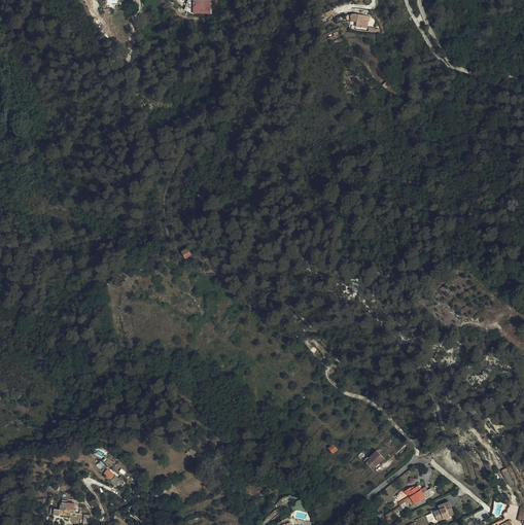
[(190,1),(190,14),(215,14),(214,0),(190,1)]
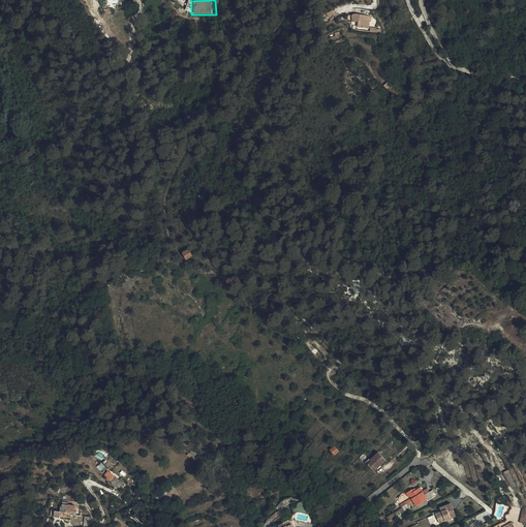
[(359,14),(353,16),(354,24),(361,24),(359,29),(372,30),(372,23),(374,23),(374,17),(359,14)]
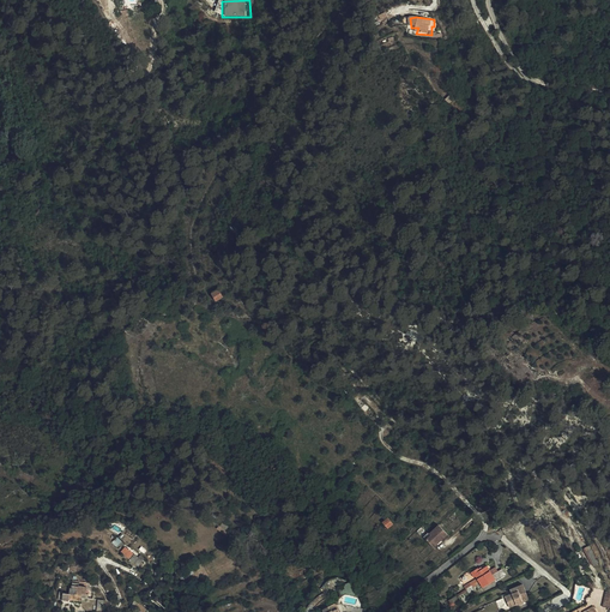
[(213,301),(222,297),(216,286),(212,287),(215,291),(210,293),(213,301)]
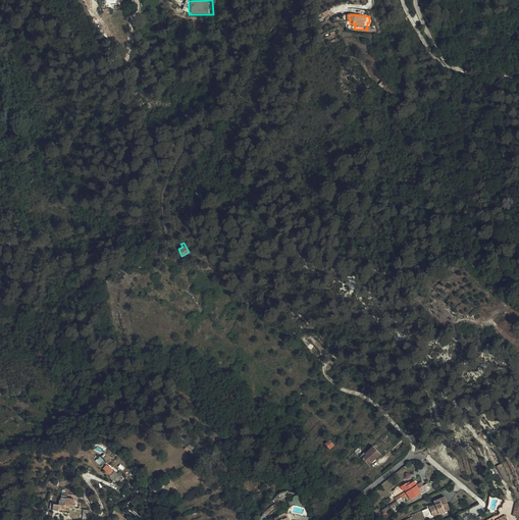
[(333,446),(329,440),(325,445),(329,449),(333,446)]
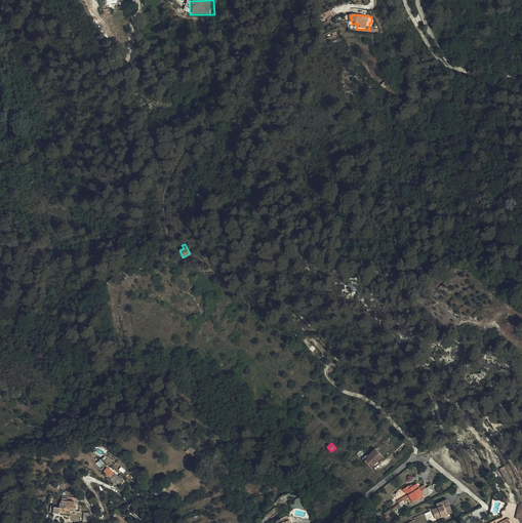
[(194,448),(190,452),(195,457),(199,454),(194,448)]
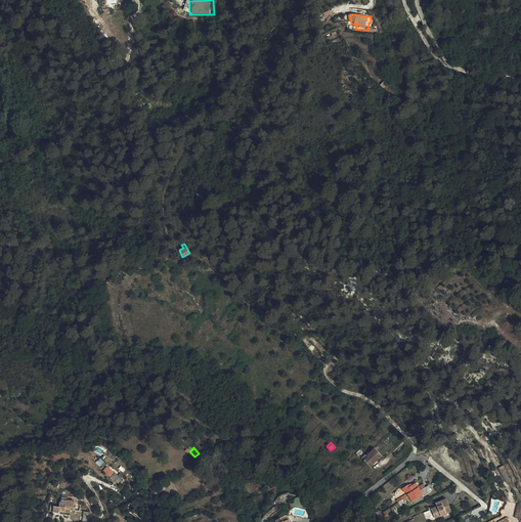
[(366,453),(362,457),(371,466),(383,455),(376,447),(366,454),(366,453)]
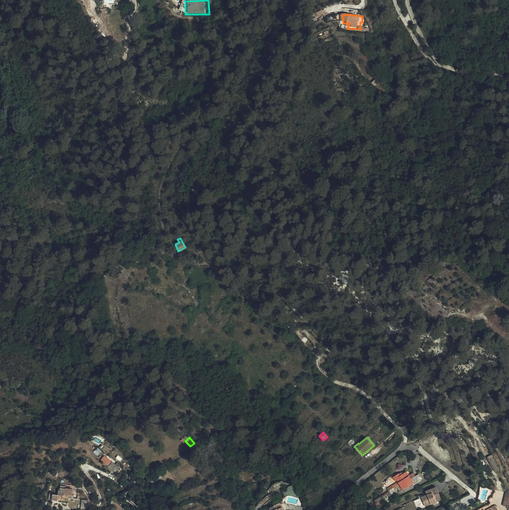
[(108,456),(104,462),(119,473),(123,468),(108,456)]
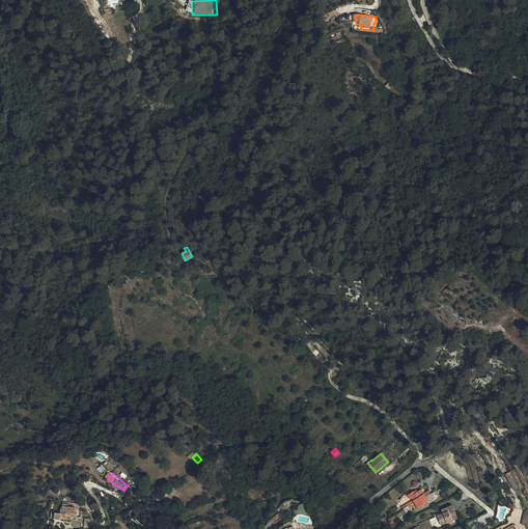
[(513,473),(508,475),(516,491),(522,488),(513,473)]
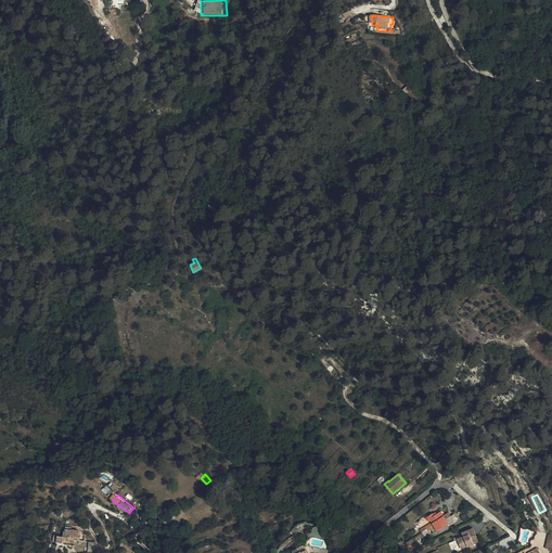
[(448,525),(445,521),(443,518),(439,513),(434,517),(432,515),(425,518),(428,524),(431,523),(437,532),(448,525)]
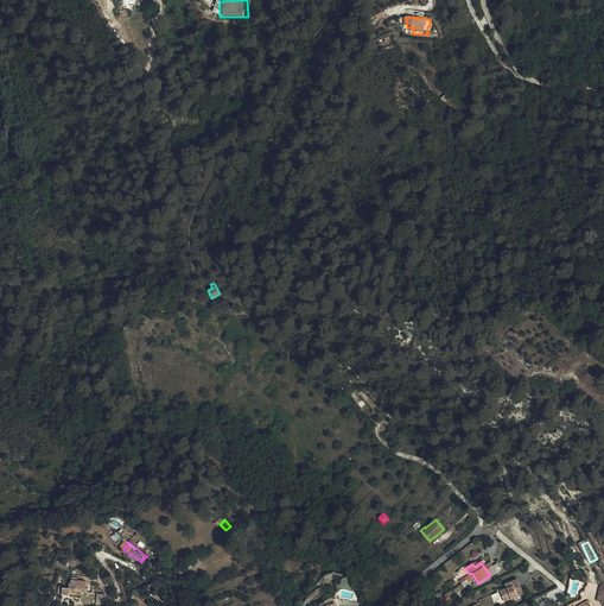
[(83,592),(86,585),(76,582),(76,585),(70,584),(69,585),(68,585),(67,592),(61,591),(59,598),(65,598),(65,597),(76,598),(77,591),(83,592)]
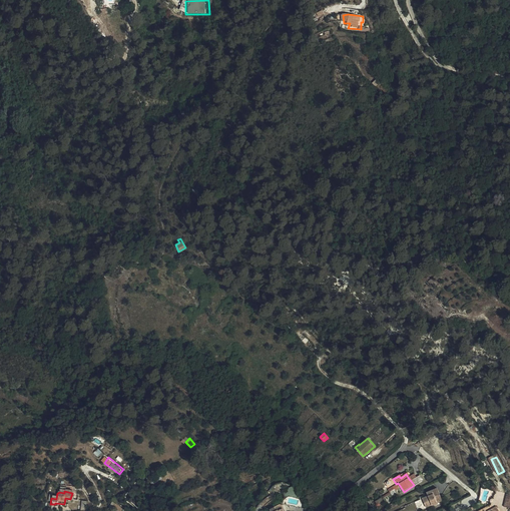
[(444,505),(439,492),(428,496),(429,499),(424,501),(427,510),(430,510),(444,505)]
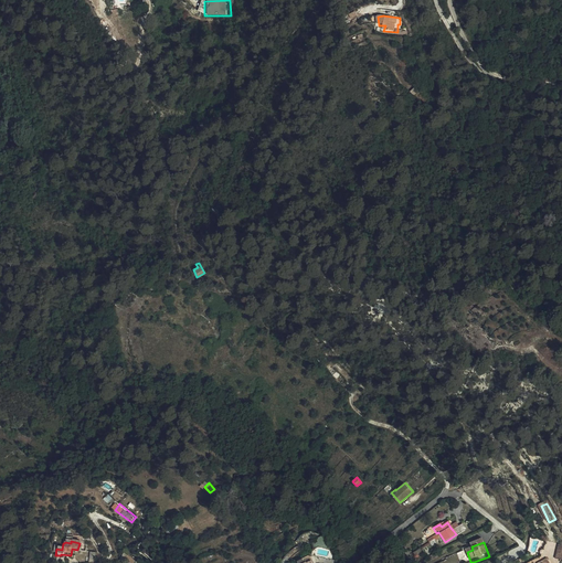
[(315,562),(308,553),(303,556),(305,562),(315,562)]
